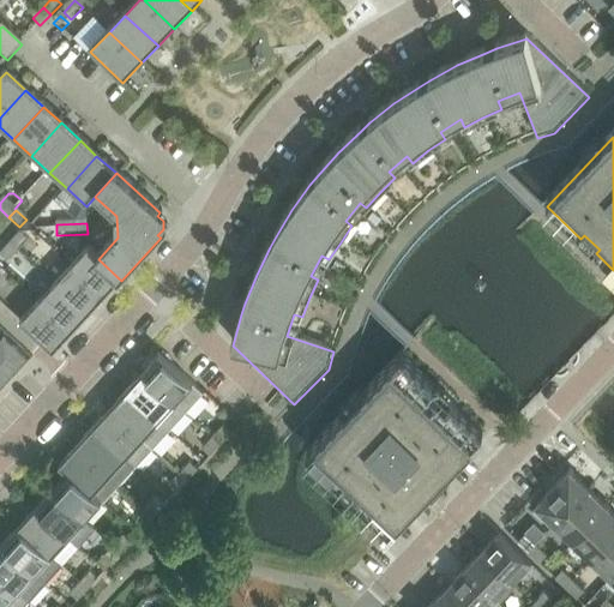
[(11,246),(18,252),(28,242),(20,235),(11,246)]
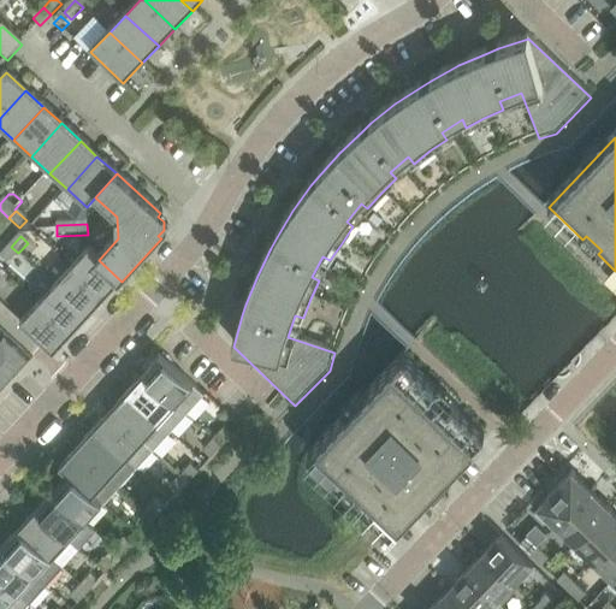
[(0,258),(7,265),(18,253),(11,247),(0,258)]
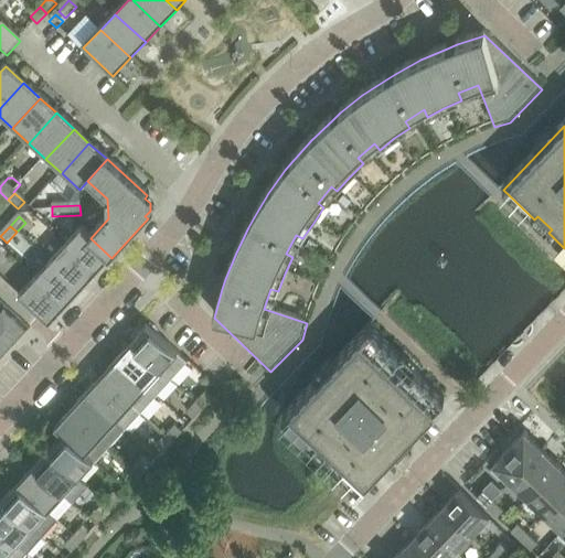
[(112,258),(91,238),(82,231),(67,245),(66,246),(96,275),(112,258)]
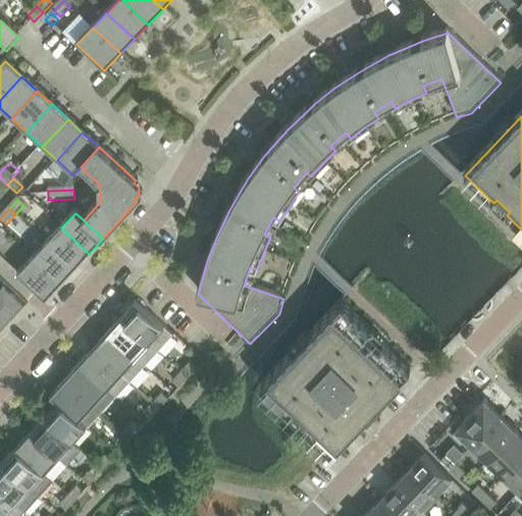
[(55,220),(52,224),(58,230),(61,227),(62,226),(55,220)]
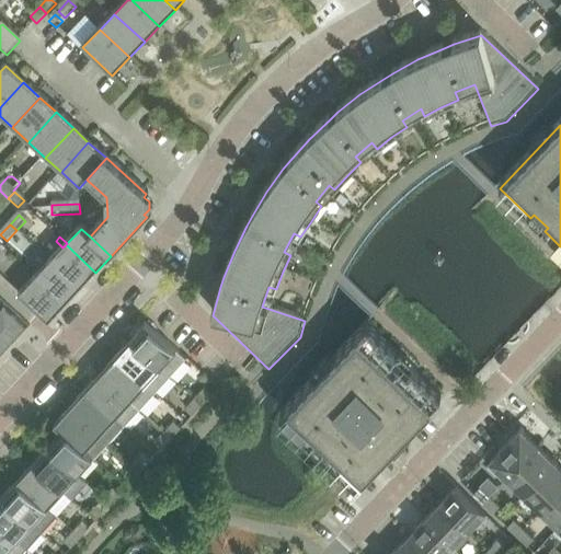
[(80,289),(95,273),(66,244),(63,247),(50,262),(80,289)]
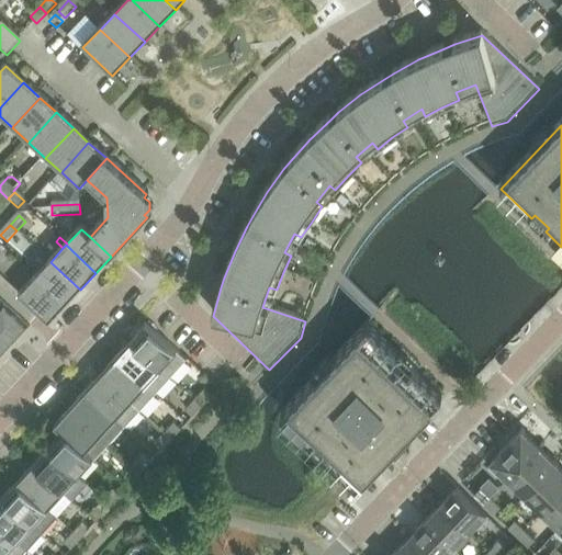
[(66,305),(80,290),(51,262),(36,278),(66,305)]
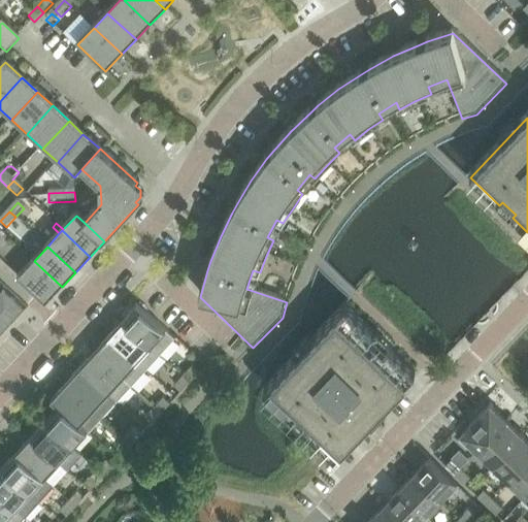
[(45,305),(62,287),(34,261),(18,279),(45,305)]
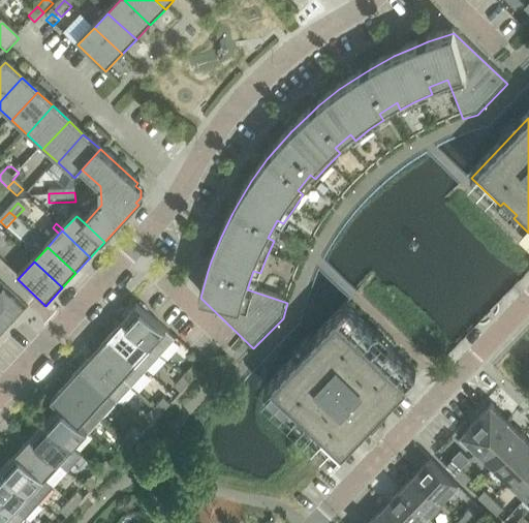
[(3,294),(0,297),(0,338),(24,312),(3,294)]
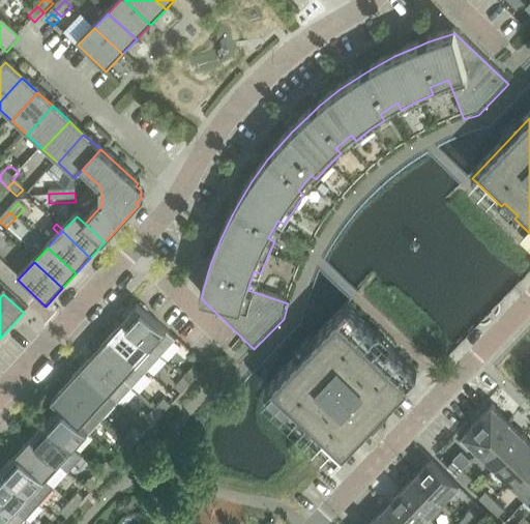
[(160,359),(175,343),(138,309),(123,325),(152,351),(160,359)]
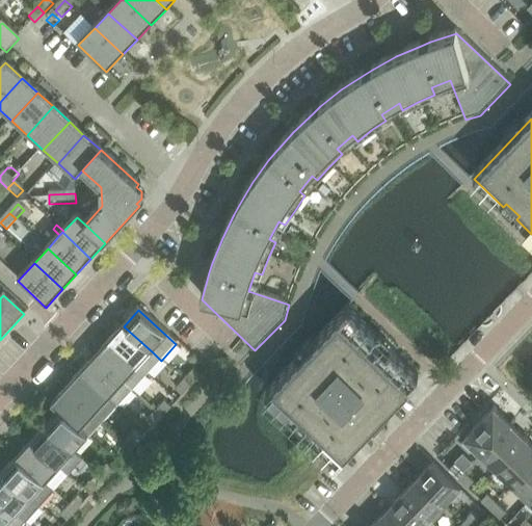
[(338,465),(419,379),(390,352),(387,356),(373,342),(376,339),(347,311),(266,396),(295,424),(298,421),(312,434),(309,437),(338,465)]
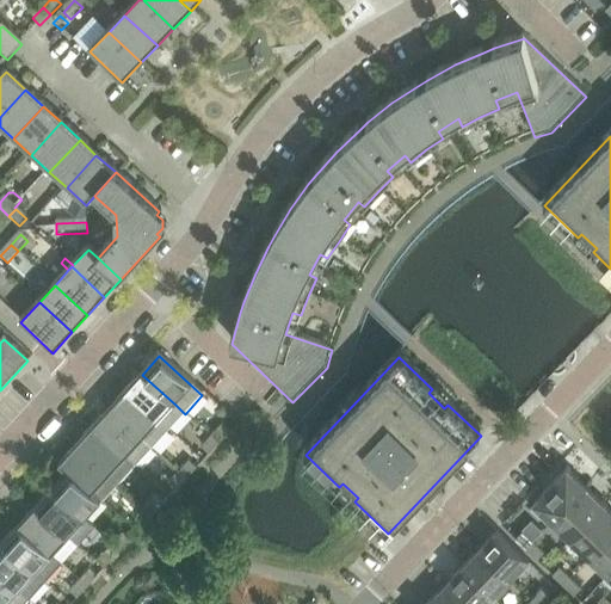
[(185,414),(176,405),(142,375),(125,393),(159,423),(168,432),(185,414)]
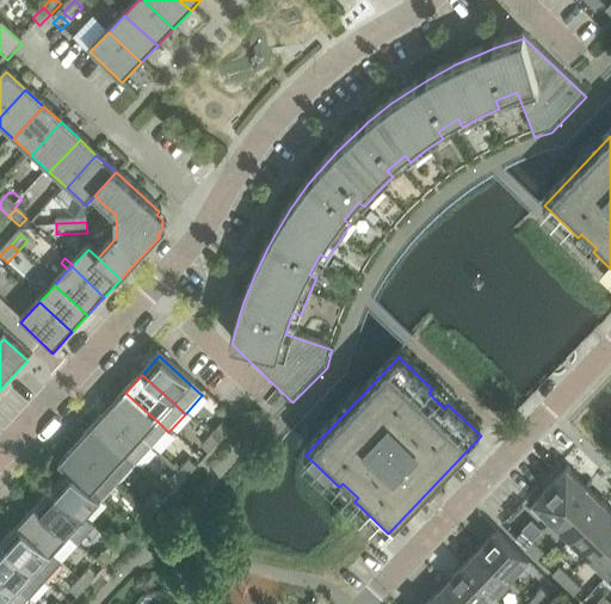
[(168,432),(159,423),(125,393),(110,411),(142,441),(152,450),(168,432)]
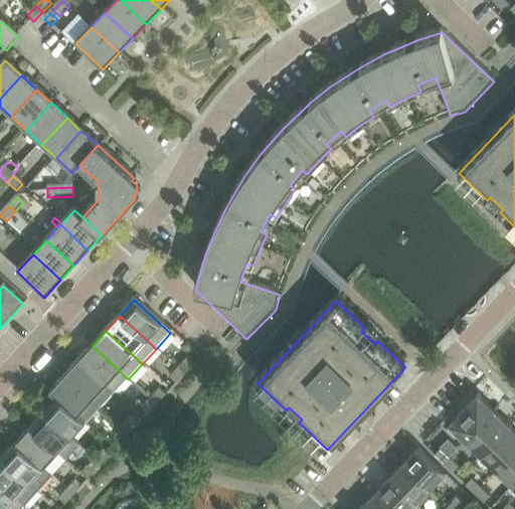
[(128,379),(120,371),(93,346),(78,361),(106,386),(114,393),(128,379)]
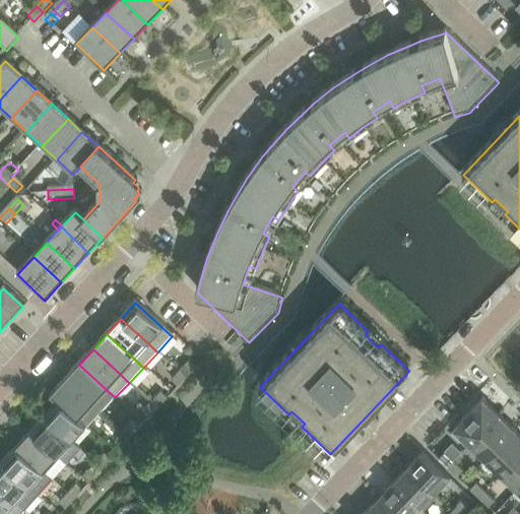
[(115,397),(107,390),(79,365),(65,380),(93,406),(101,412),(115,397)]
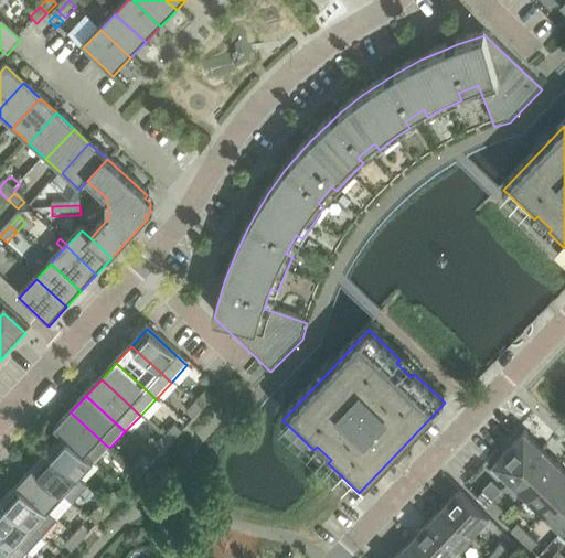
[(196,406),(203,412),(212,403),(205,396),(196,406)]
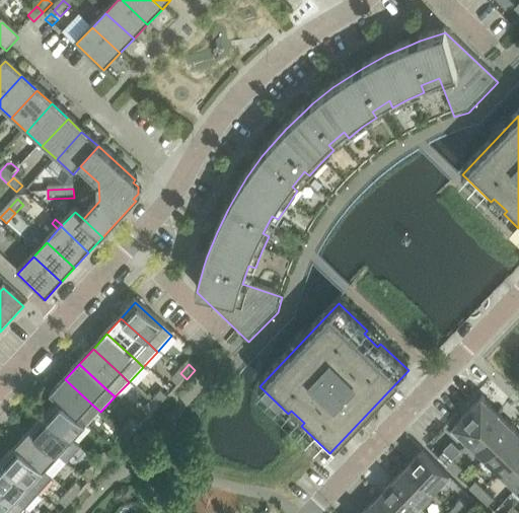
[(178,388),(187,379),(180,373),(171,382),(178,388)]
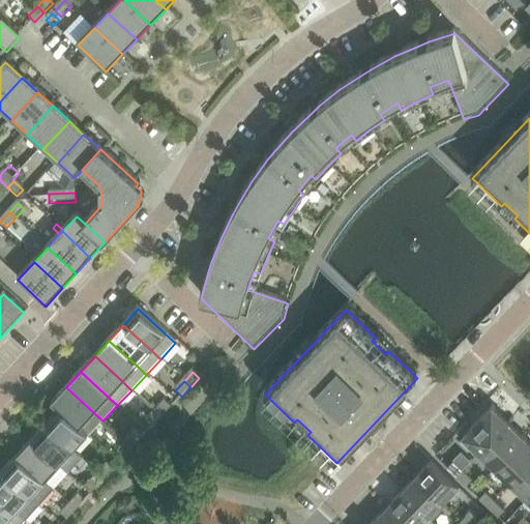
[(102,420),(95,414),(66,387),(52,404),(88,437),(102,420)]
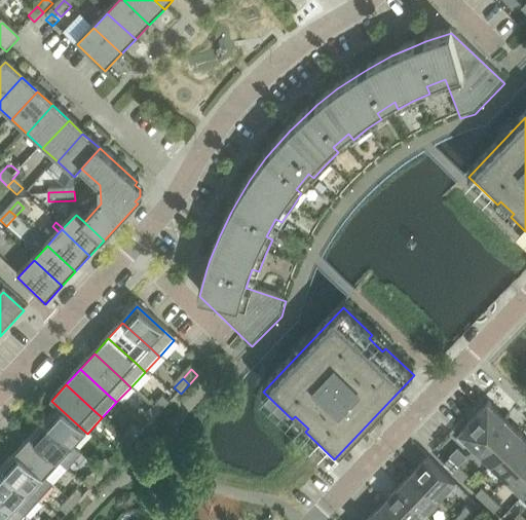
[(154,409),(161,415),(170,405),(163,399),(154,409)]
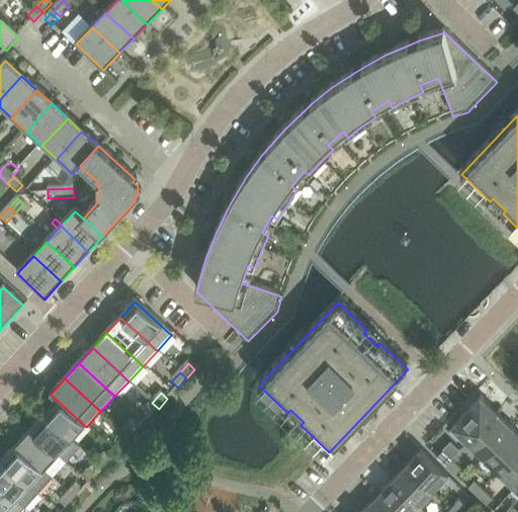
[(72,442),(86,427),(51,395),(58,402),(45,417),(72,442)]
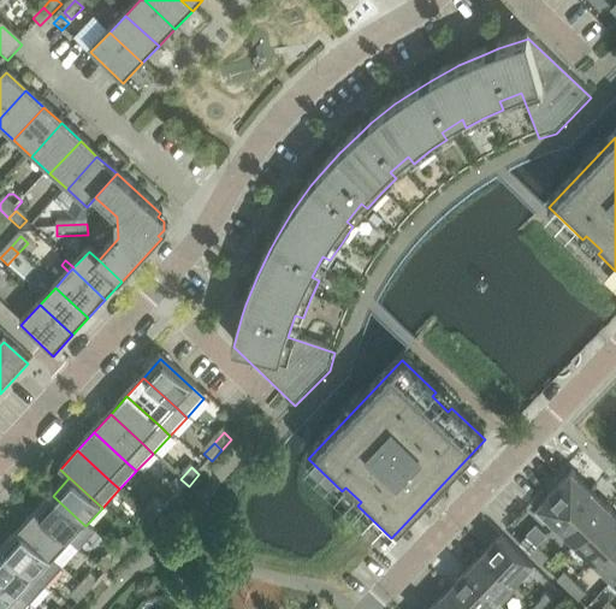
[(557,530),(591,495),(572,476),(538,512),(557,530)]
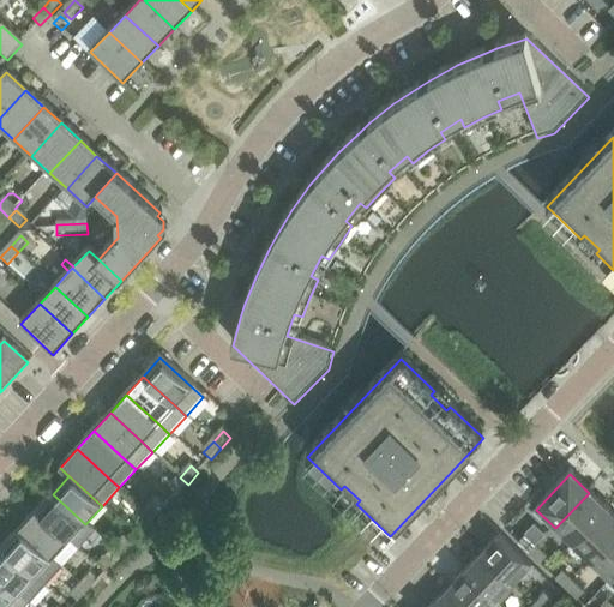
[(178,496),(188,485),(180,478),(170,488),(178,496)]
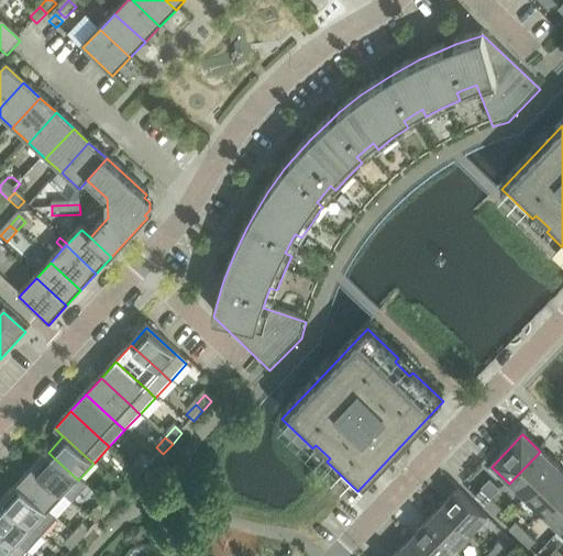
[(527,500),(558,468),(540,452),(509,484),(527,500)]
